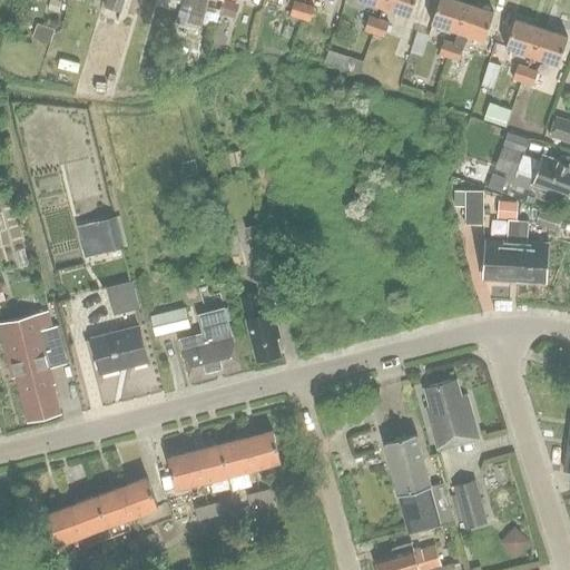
[(119,13),(123,0),(106,0),(104,9),(119,13)]
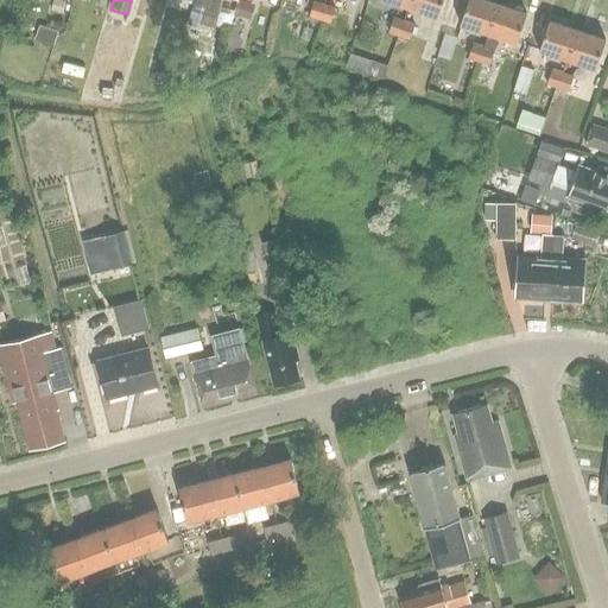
[(223,0),(195,0),(188,25),(214,33),(223,0)]
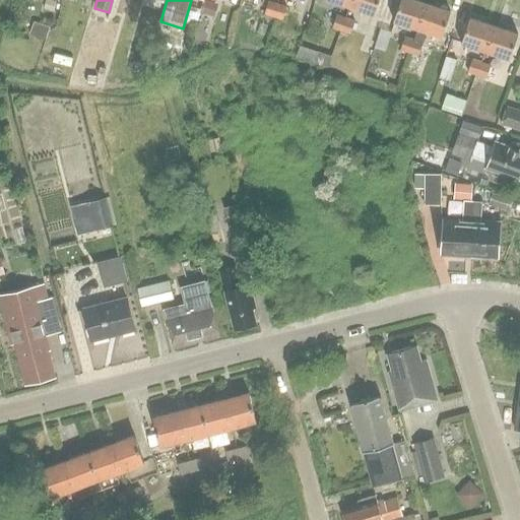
[(352,0),(350,7),(374,15),(379,0),(352,0)]
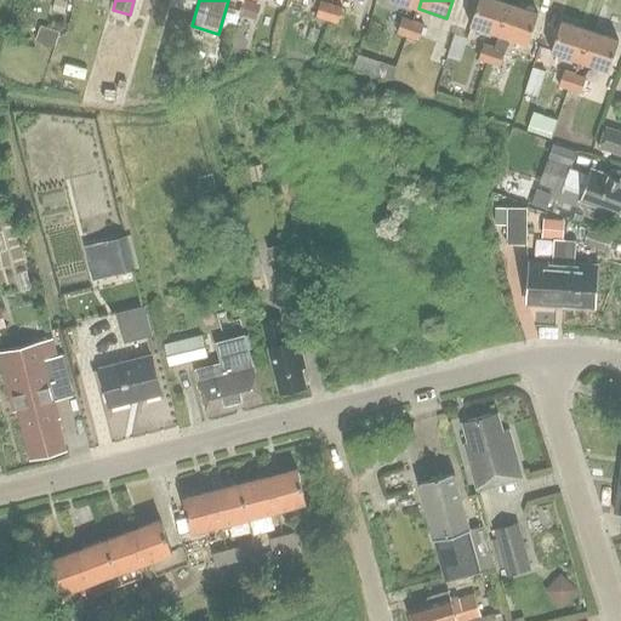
[(496,0),(478,0),(469,26),(499,35),(510,4),(496,0)]
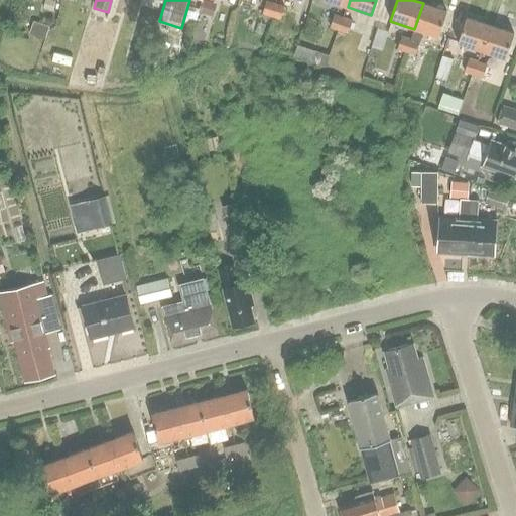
[(204,1),(200,14),(213,18),(217,5),(204,1)]
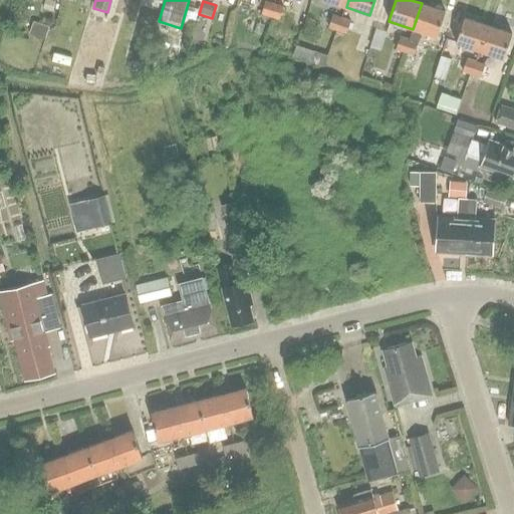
[(270,17),(274,4),(265,1),(261,14),(270,17)]
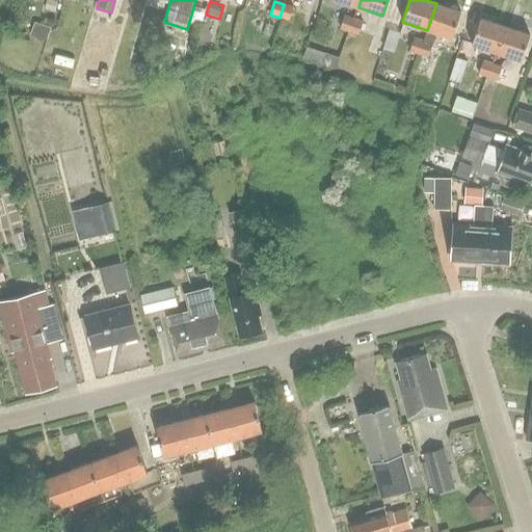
[(452,38),(460,11),(436,3),(427,30),(424,40),(423,42),(419,54),(428,58),(436,33),(452,38)]
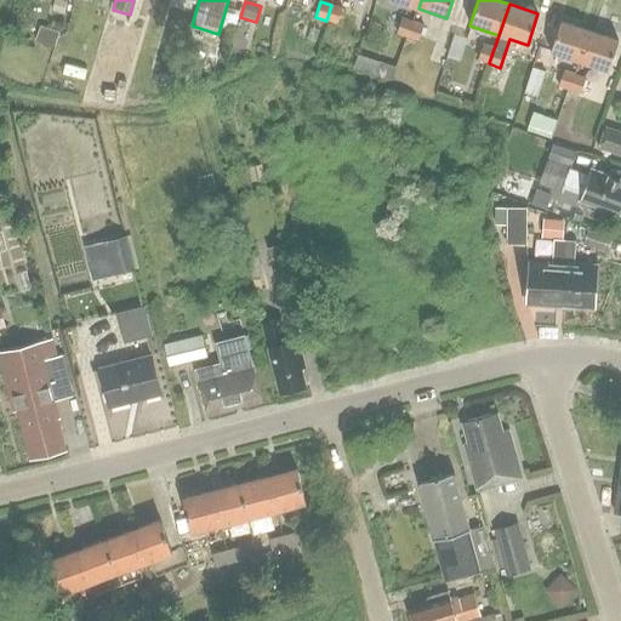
[(331,5),(326,21),(337,24),(342,7),(331,5)]
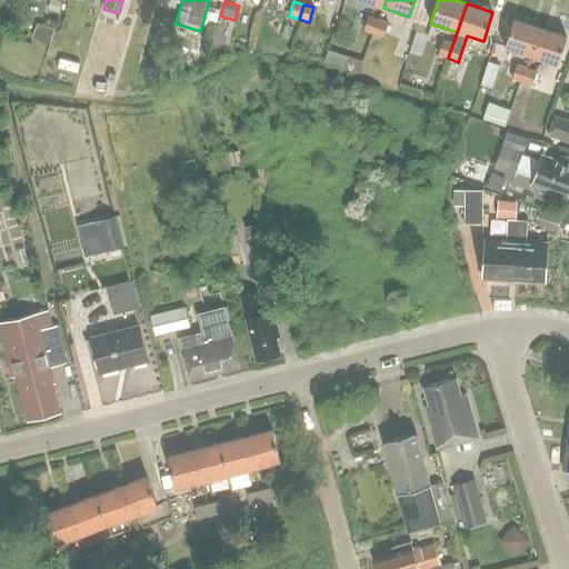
[(373,35),(378,20),(368,17),(362,31),(373,35)]
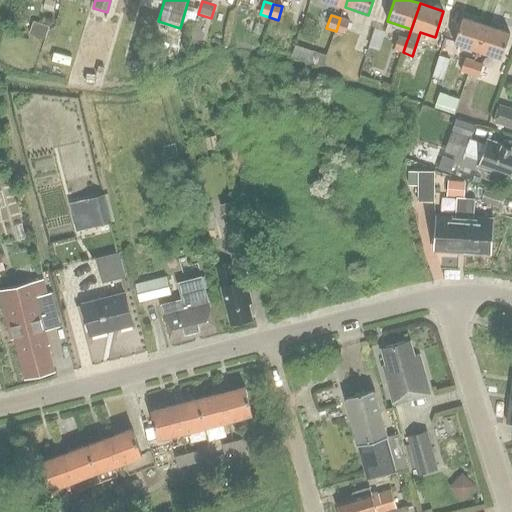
[(463,17),(454,44),(469,48),(478,51),(486,25),(463,17)]
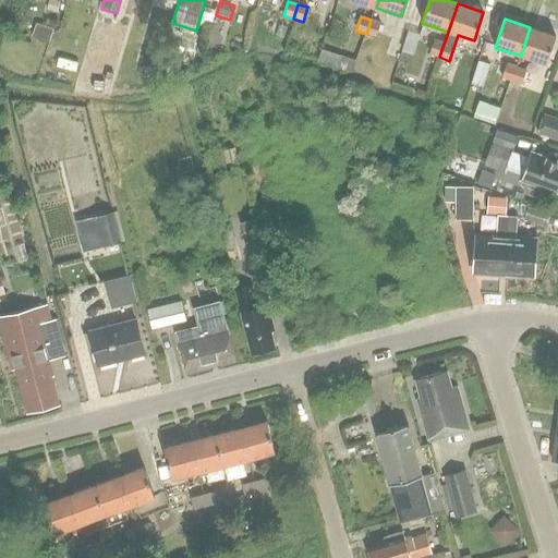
[(371,20),(366,34),(375,37),(380,23),(371,20)]
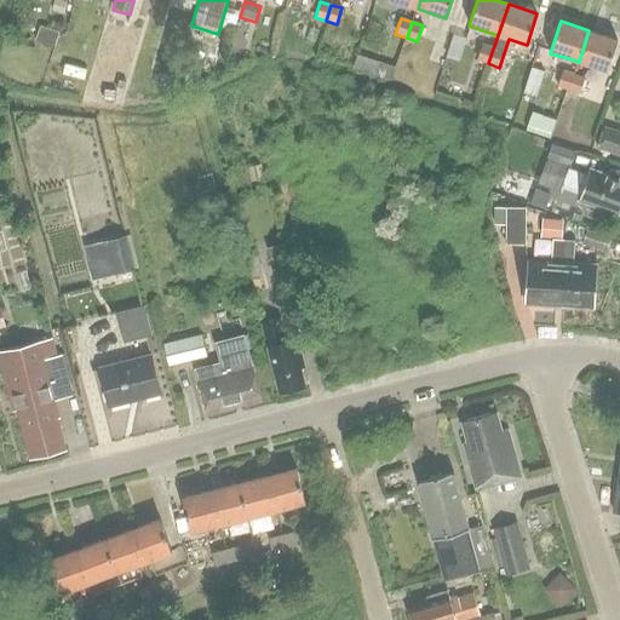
[(589,30),(579,62),(590,67),(607,72),(618,40),(589,30)]
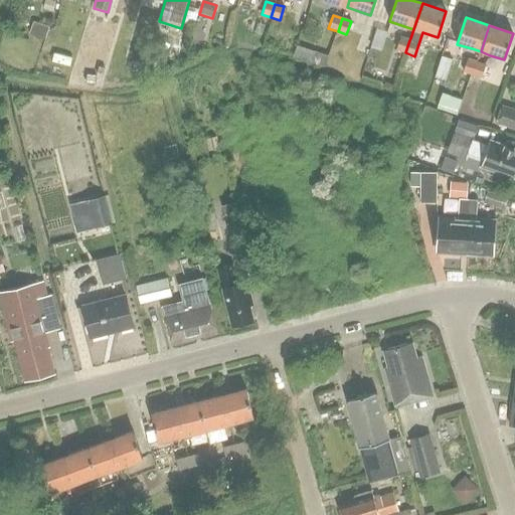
[(396,49),(405,52),(409,40),(410,38),(401,35),(396,49)]
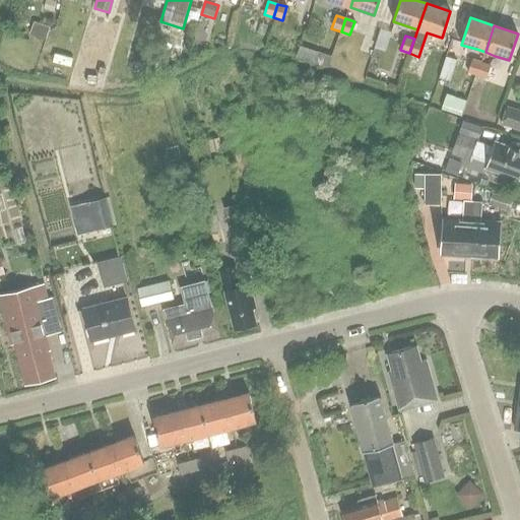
[(451,76),(456,61),(446,58),(439,79),(449,82),(451,76)]
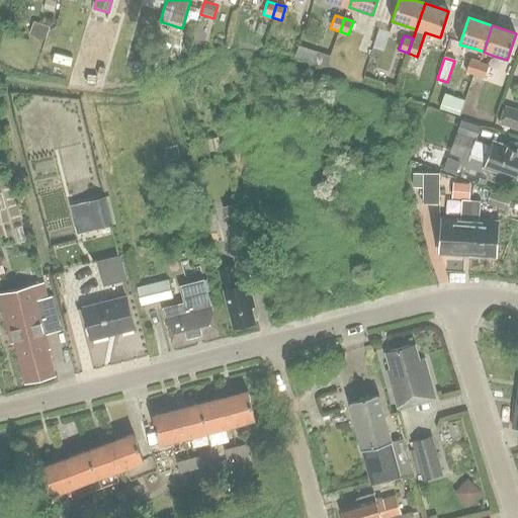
[(466,73),(476,76),(480,65),(469,62),(466,73)]
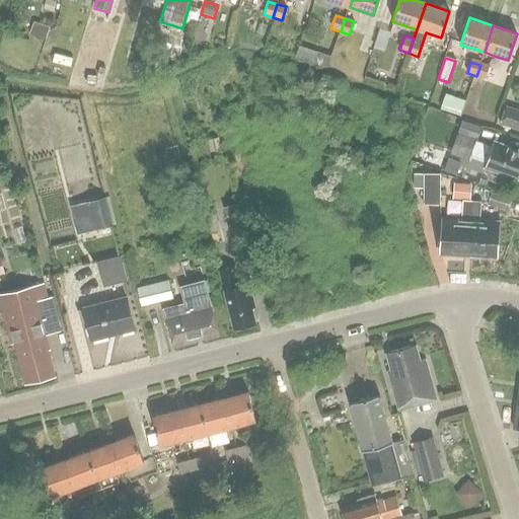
[(486,79),(490,68),(480,65),(476,76),(486,79)]
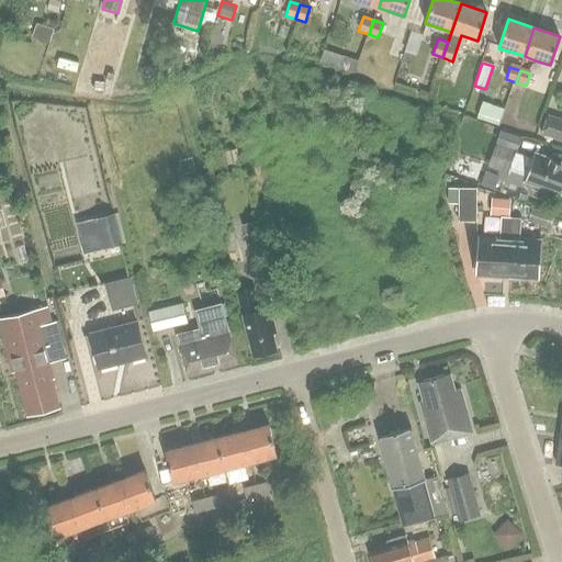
[(481,103),(475,120),(497,126),(503,110),(481,103)]
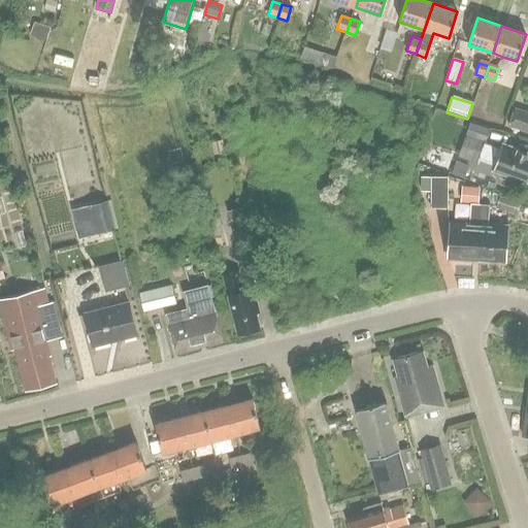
[(527,111),(515,108),(508,127),(527,132),(527,111)]
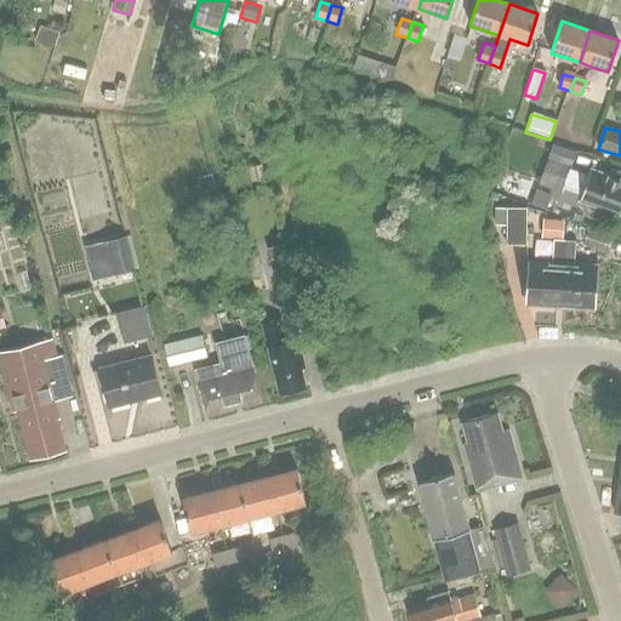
[(562,192),(564,187),(581,194),(580,199),(620,214),(620,209),(620,181),(590,170),(587,176),(570,169),(576,153),(554,144),(540,184),(562,192)]
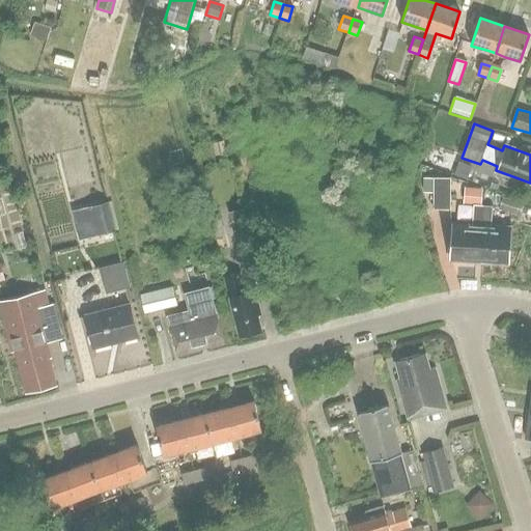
[(224,142),(213,145),(216,157),(227,155),(224,142)]
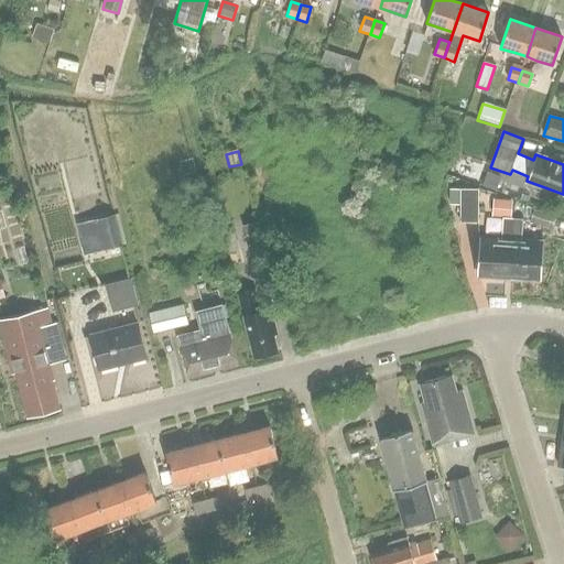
[(478,223),(478,188),(461,188),(461,223),(478,223)]
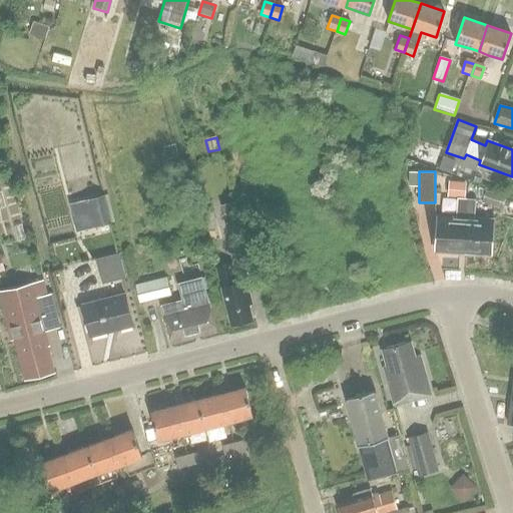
[(448,180),(446,195),(464,195),(466,182),(448,180)]
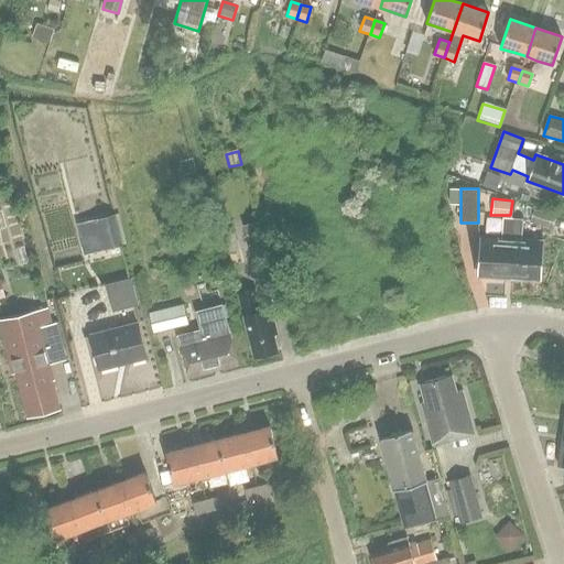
[(555,214),(534,207),(529,221),(551,228),(555,214)]
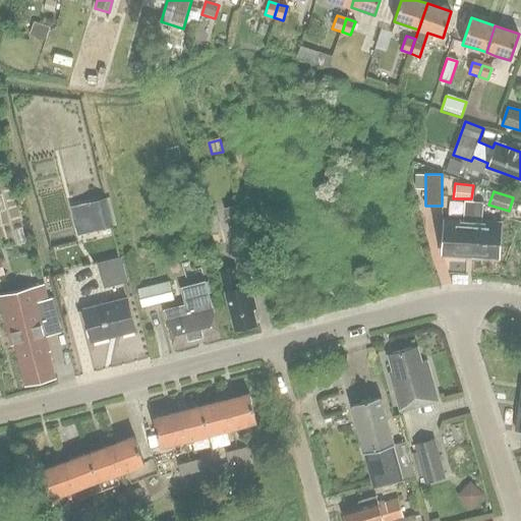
[(106,199),(75,207),(81,234),(112,227),(106,199)]
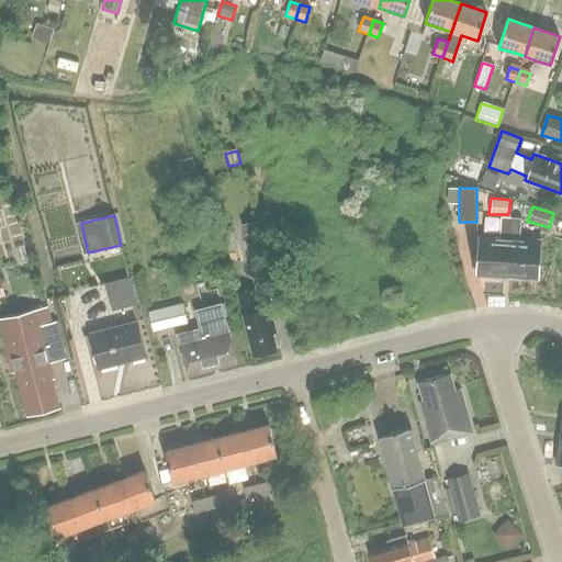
[(507,273),(512,215),(501,215),(498,237),(478,235),(476,254),(480,254),(479,270),(481,271),(481,276),(495,277),(495,272),(507,273)]
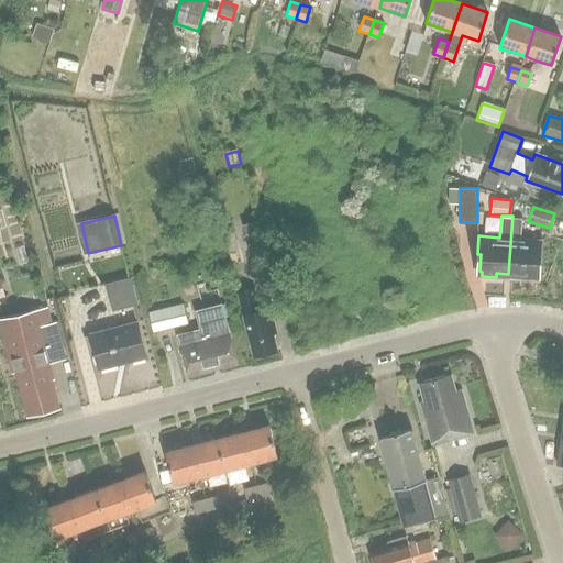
[(520,239),(521,217),(512,216),(508,274),(520,275),(520,279),(533,280),(534,276),(538,276),(539,260),(540,260),(542,241),(520,239)]
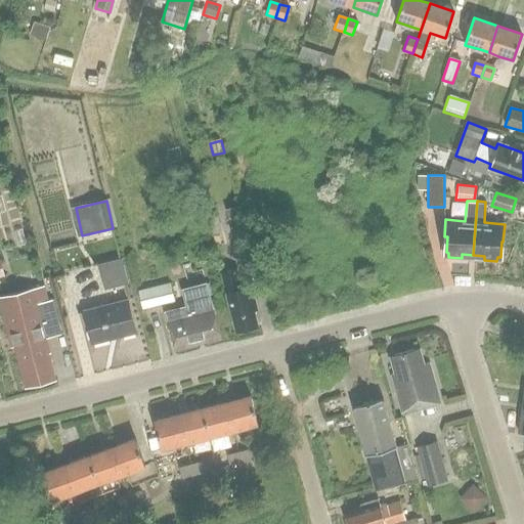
[(225,210),(234,243),(247,239),(238,206),(225,210)]
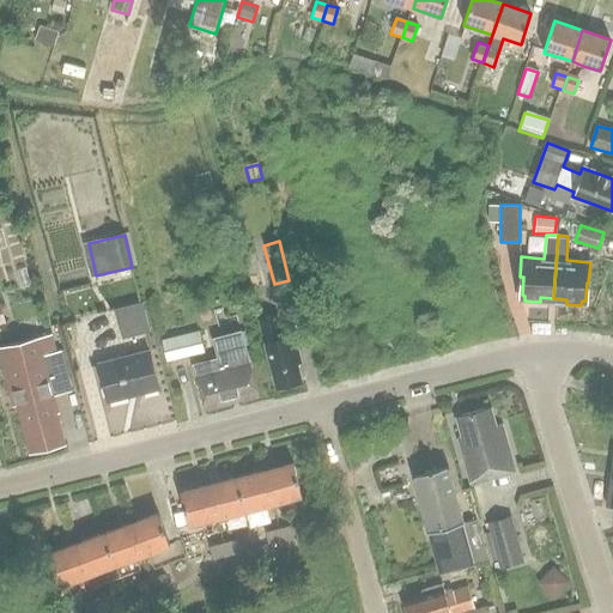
[(141,303),(114,310),(122,339),(149,332),(141,303)]
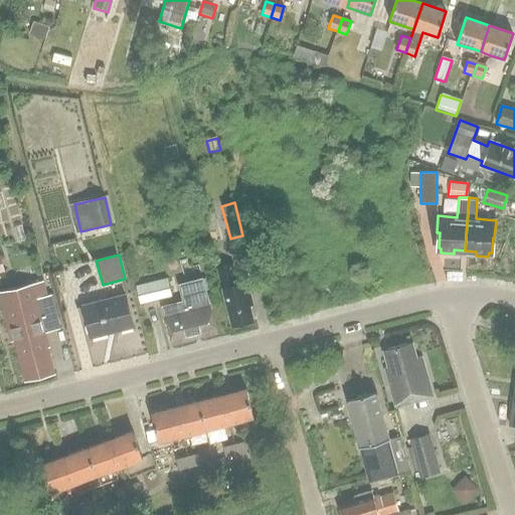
[(237,284),(232,265),(217,269),(232,326),(242,323),(242,326),(251,323),(251,321),(254,320),(249,301),(252,300),(247,282),(237,284)]
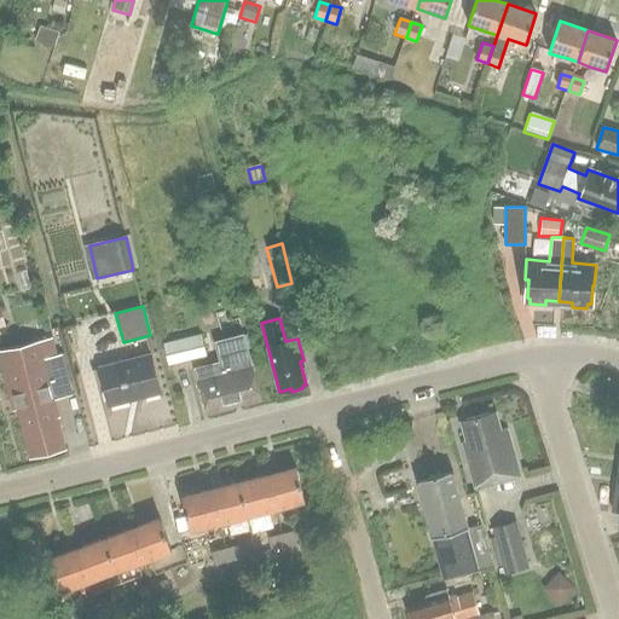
[(172,343),(165,345),(169,365),(207,356),(202,336),(187,339),(185,340),(172,343)]
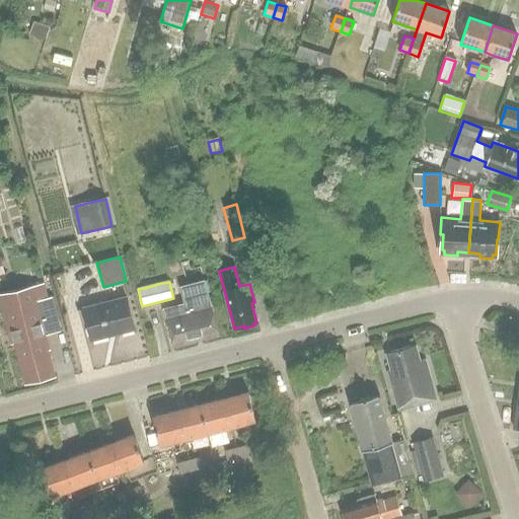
[(183,304),(164,309),(174,347),(219,335),(209,297),(205,282),(179,288),(183,304)]
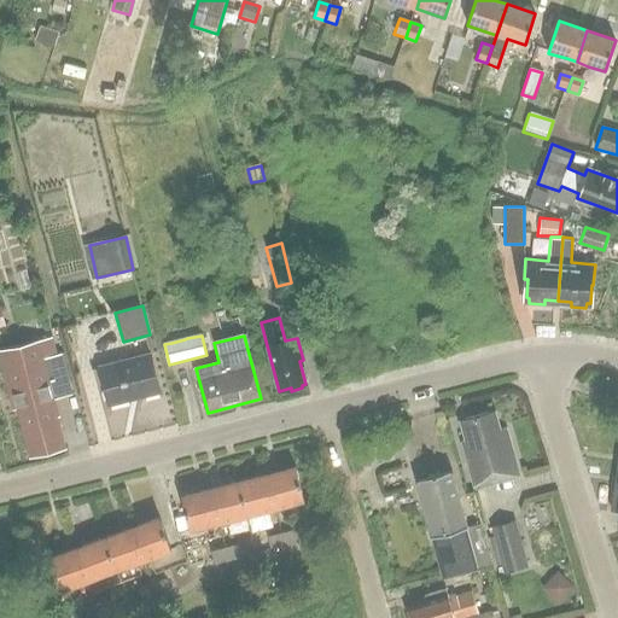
[(24,432),(30,458),(66,449),(58,419),(60,418),(56,400),(66,397),(52,338),(0,351),(0,360),(19,433),(24,432)]
